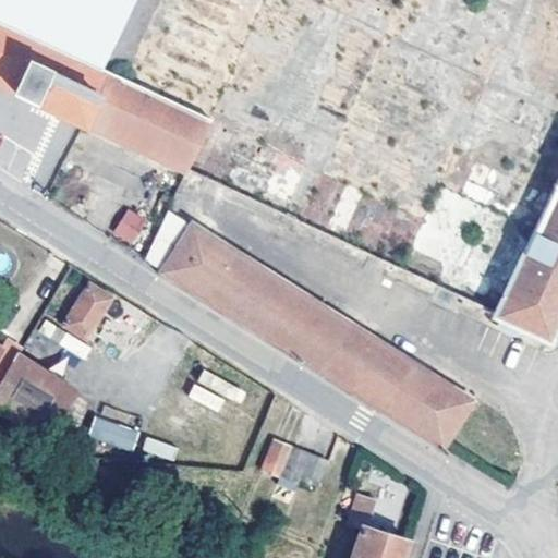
[(131,0),(0,0),(0,82),(15,89),(14,92),(185,170),(209,119),(99,69),(131,0)]
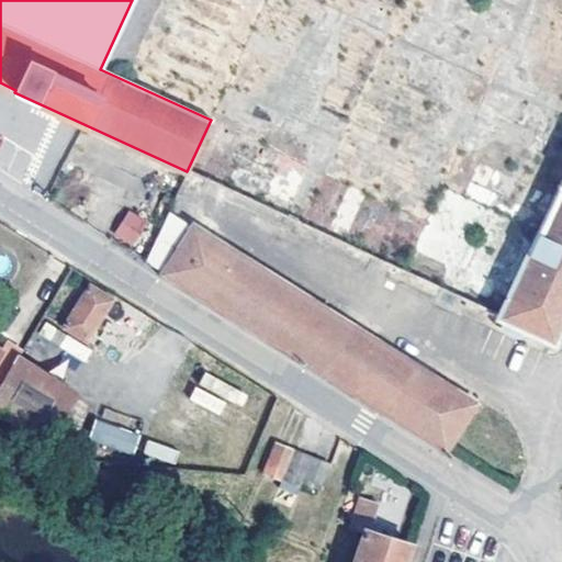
[(267,0),(211,120),(237,133),(248,109),(359,160),(435,0),(267,0)]
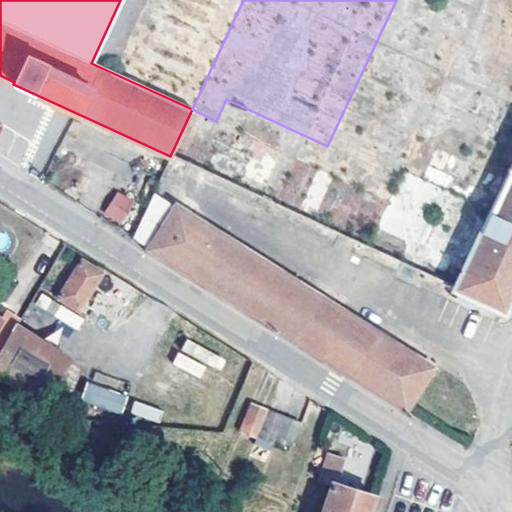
[(178,192),(186,166),(170,160),(161,186),(178,192)]
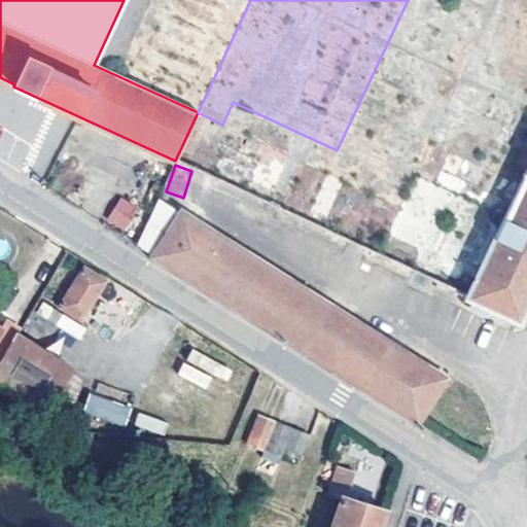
[(526,304),(526,169),(467,296),(519,320),(526,304)]
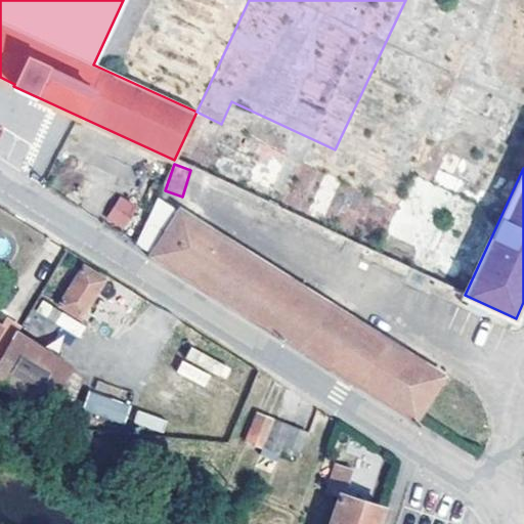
[(124,230),(138,206),(119,194),(104,219),(124,230)]
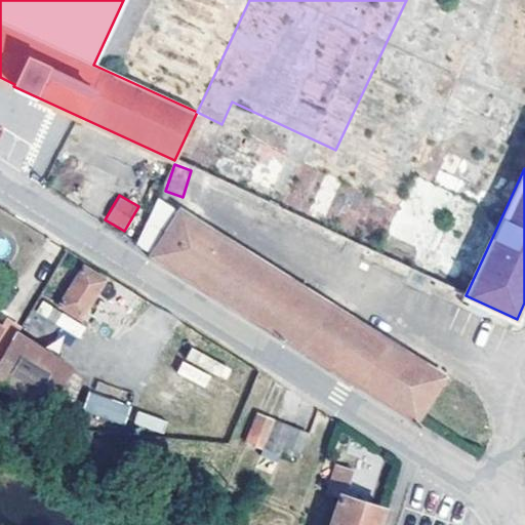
[(171,265),(416,419),(444,376),(183,211),(154,253),(171,265)]
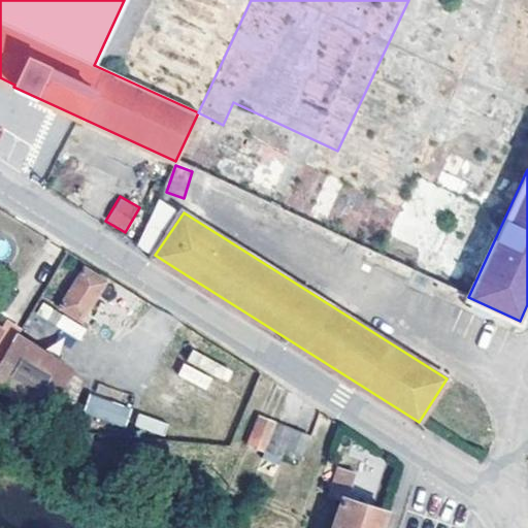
[(81,321),(105,281),(87,268),(61,306),(81,321)]
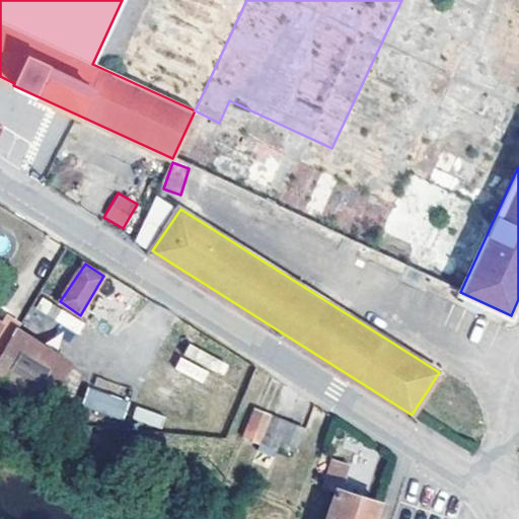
[(19,329),(7,346),(0,357),(0,375),(43,401),(69,361),(19,329)]
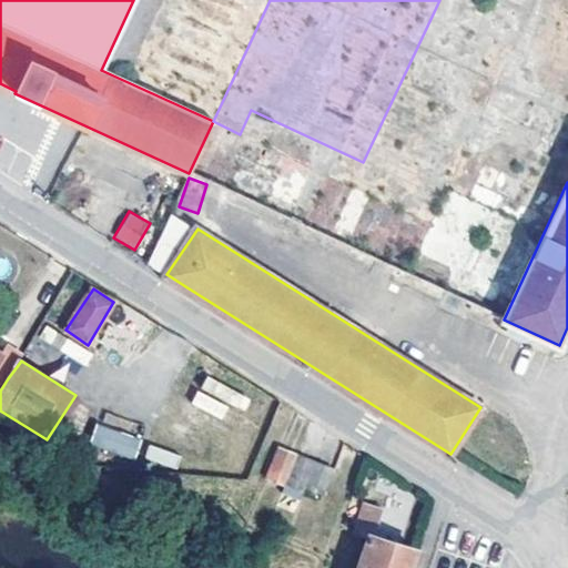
[(191,402),(221,421),(232,404),(243,412),(251,402),(209,374),(191,402)]
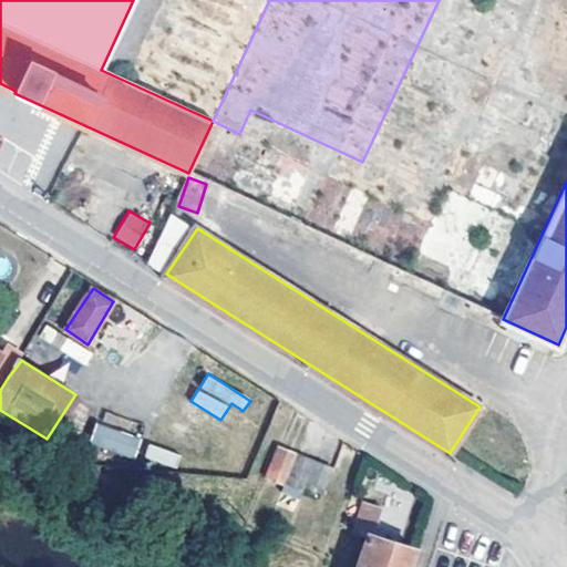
[(104,414),(103,425),(138,431),(141,421),(104,414)]
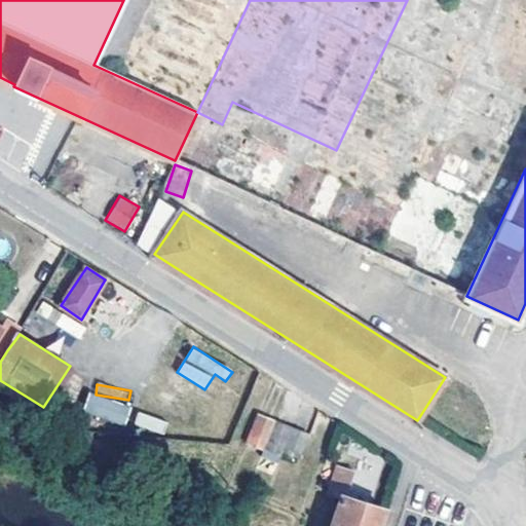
[(125,425),(133,406),(89,391),(83,411),(125,425)]
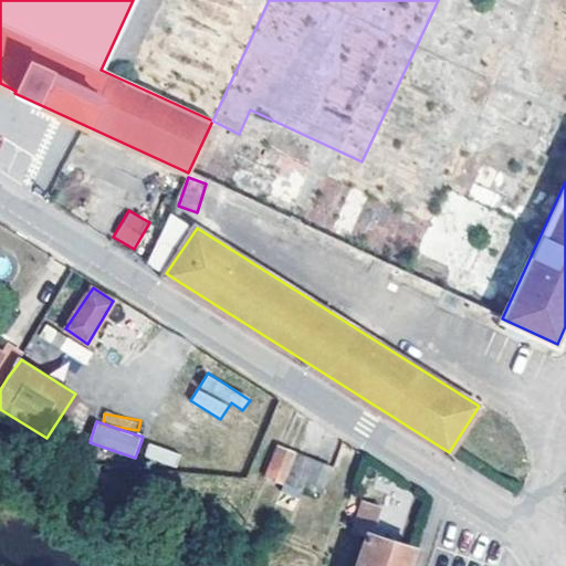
[(148,442),(144,457),(176,467),(181,452),(148,442)]
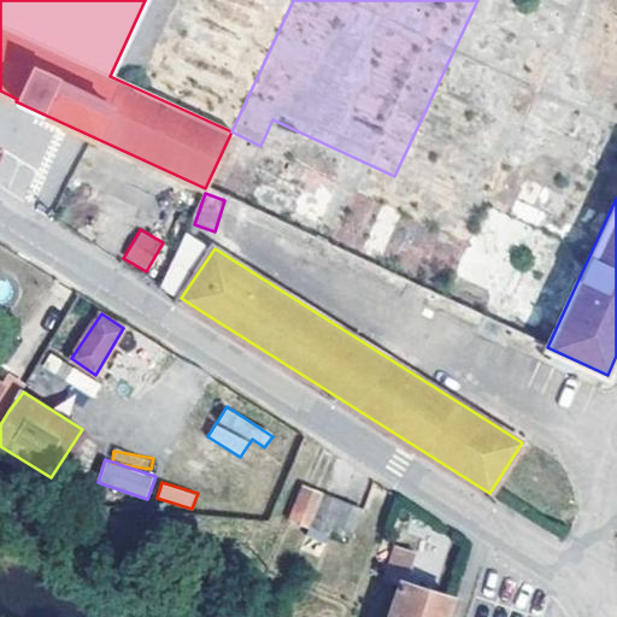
[(291,516),(311,524),(324,493),(305,485),(291,516)]
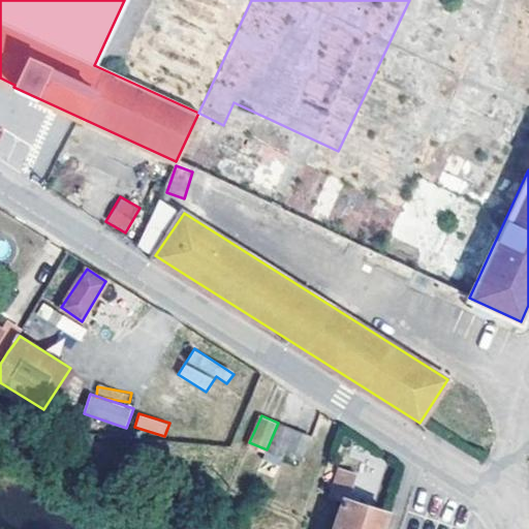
[(282,463),(284,458),(296,430),(278,423),(267,449),(273,453),(271,458),(282,463)]
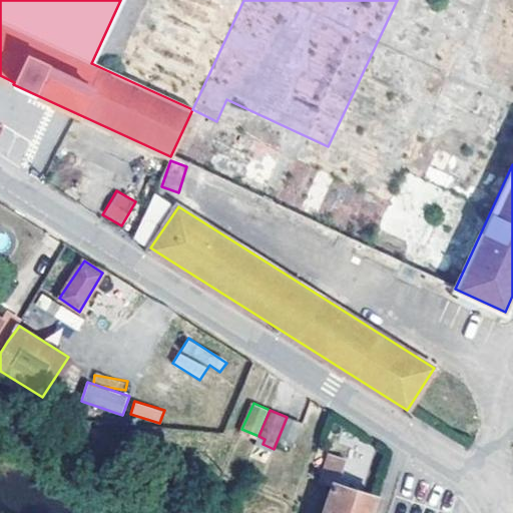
[(276,444),(292,451),(302,424),(287,417),(276,444)]
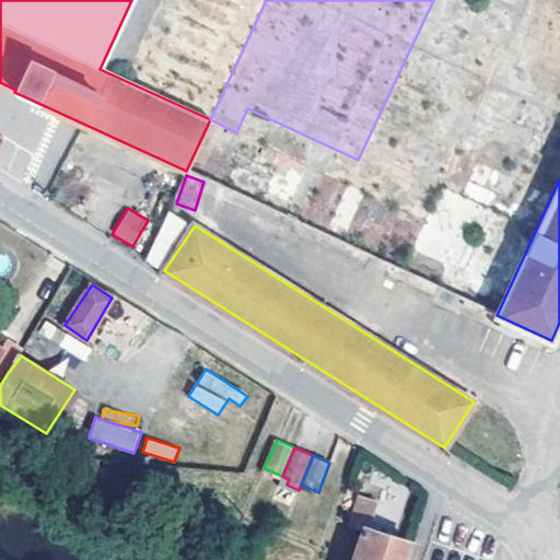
[(338,520),(351,525),(360,494),(349,490),(338,520)]
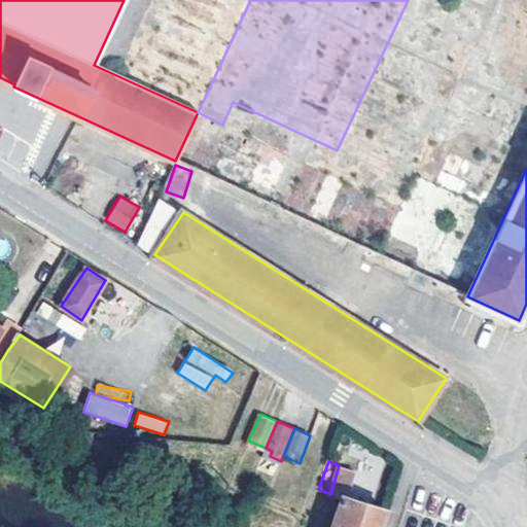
[(330,526),(380,526),(386,511),(348,496),(355,471),(339,465),(330,494),(338,496),(341,497),(330,526)]
